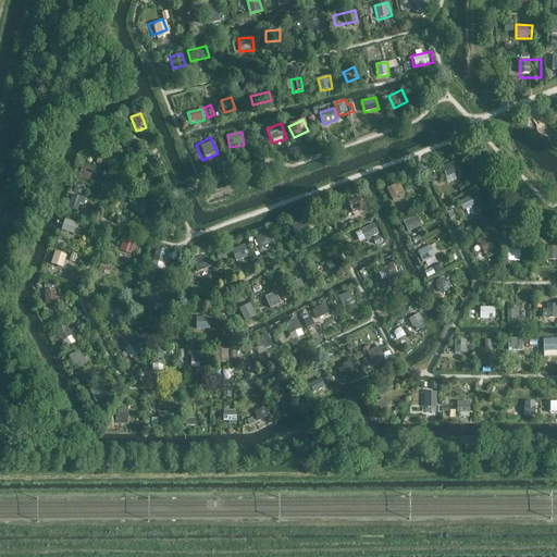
[(448,163),(438,170),(445,180),(455,172),(448,163)]
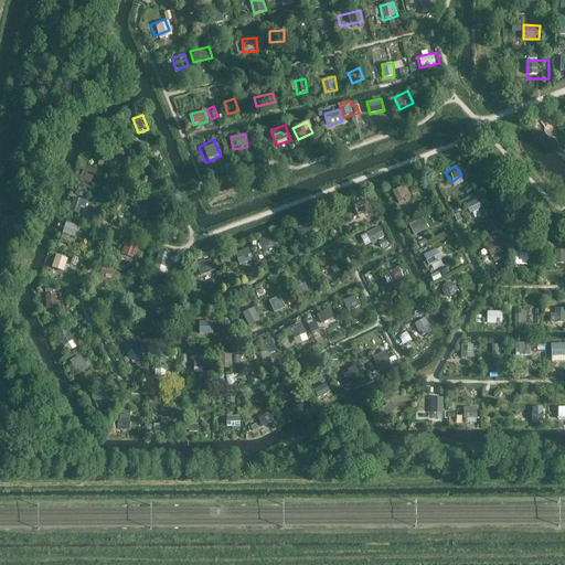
[(85,206),(87,201),(75,195),(70,210),(80,213),(83,205),(85,206)]
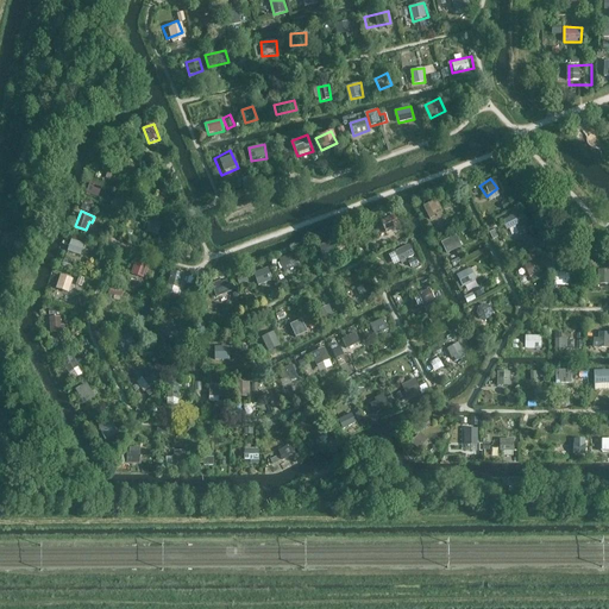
[(146,214),(143,227),(158,233),(163,219),(146,214)]
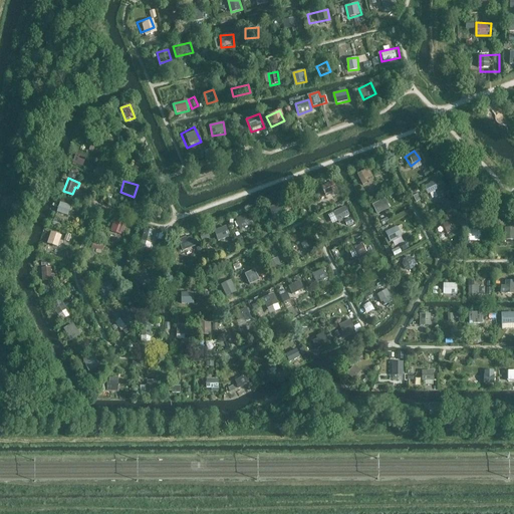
[(425,186),(429,194),(439,189),(436,181),(425,186)]
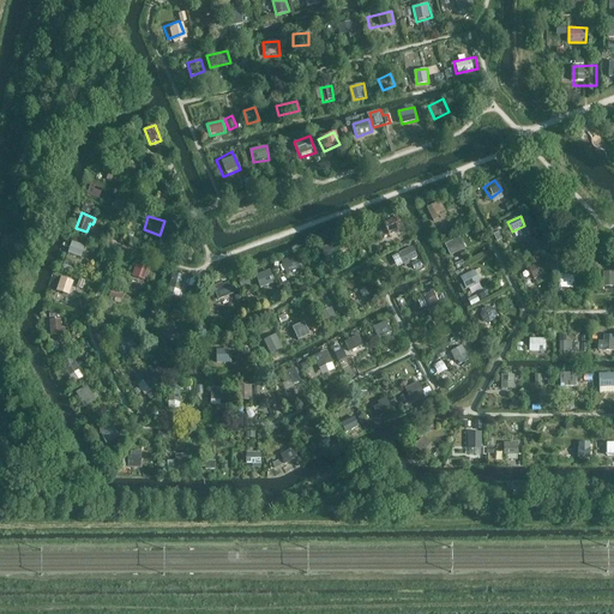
[(386,221),(391,236),(404,233),(399,217),(386,221)]
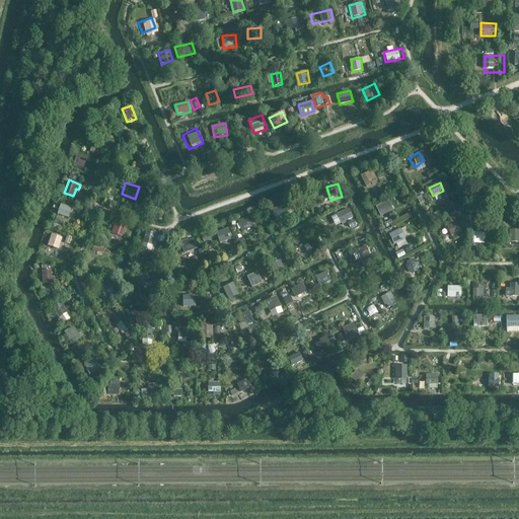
[(369,208),(374,218),(388,211),(383,201),(369,208)]
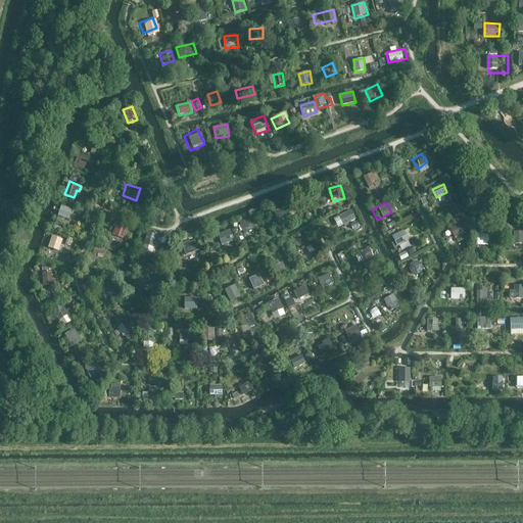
[(61,204),(56,217),(70,222),(76,209),(61,204)]
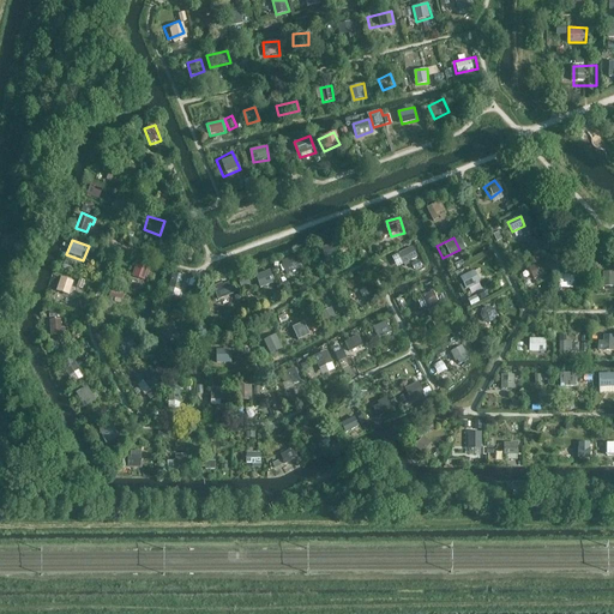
[(331,240),(319,248),(325,258),(337,251),(331,240)]
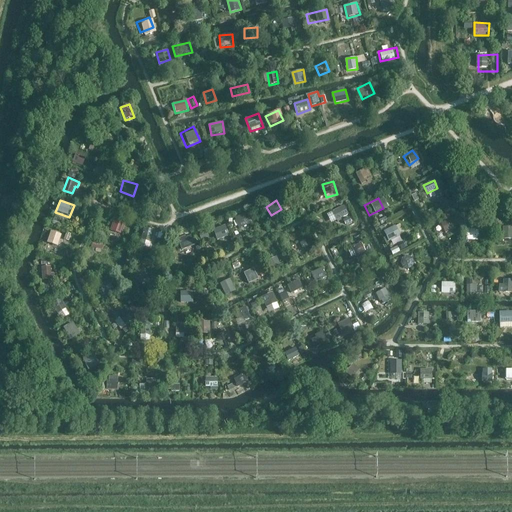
[(339,204),(326,211),(333,223),(345,216),(339,204)]
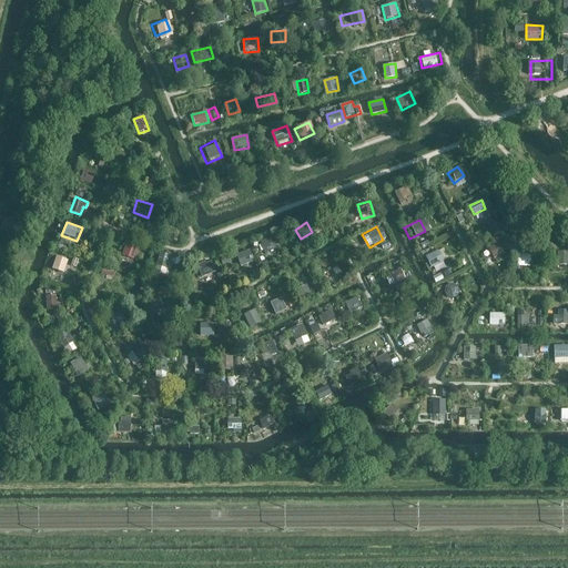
[(262,240),(266,253),(280,249),(275,235),(262,240)]
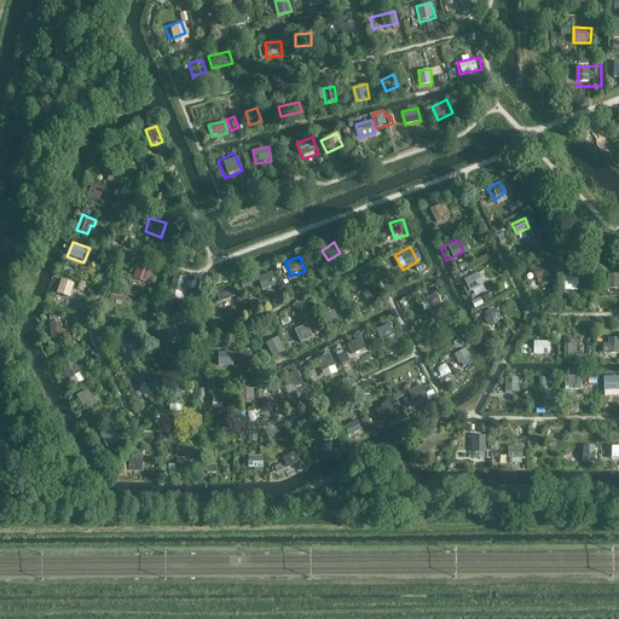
[(526,271),(532,283),(549,273),(542,261),(526,271)]
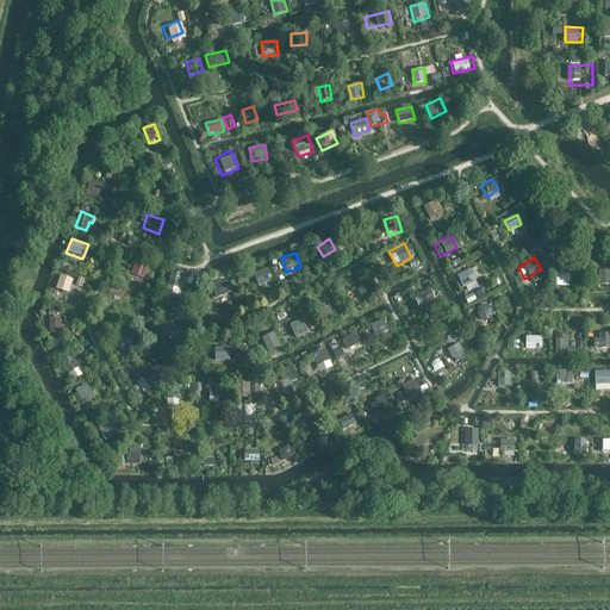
[(149,271),(135,262),(130,278),(147,285),(149,271)]
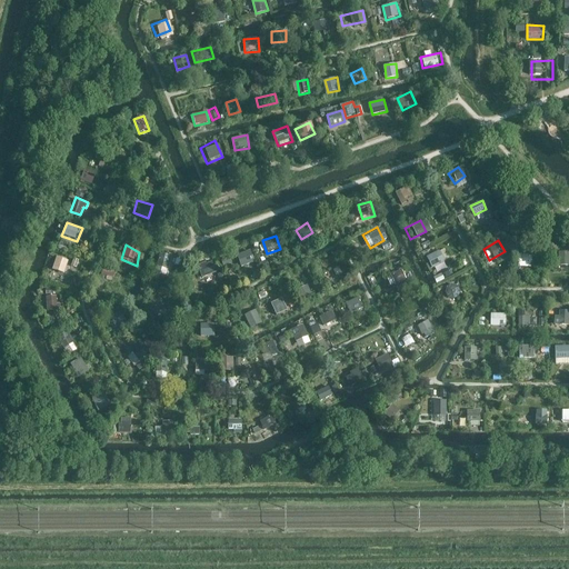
[(238,256),(242,267),(256,261),(251,249),(238,256)]
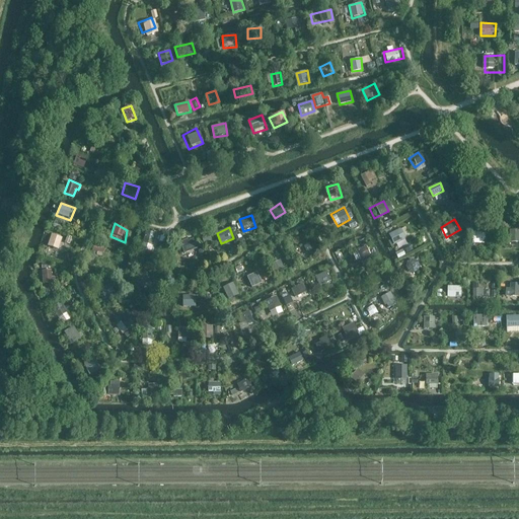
[(392,242),(405,239),(402,229),(390,232),(392,242)]
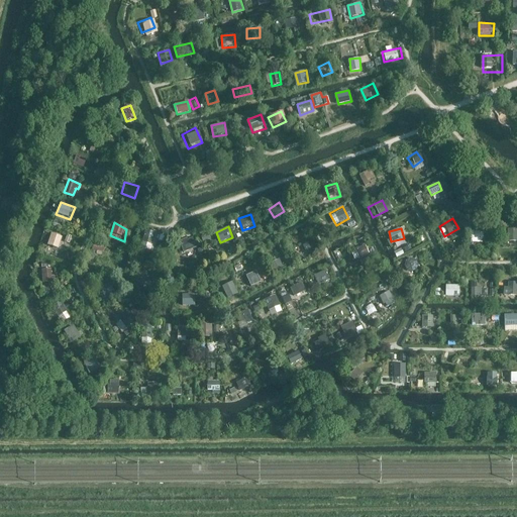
[(514,229),(502,230),(502,242),(514,242),(514,229)]
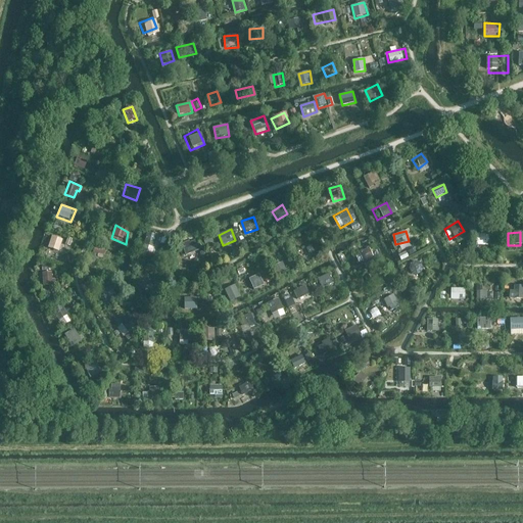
[(490,233),(478,233),(478,244),(490,244),(490,233)]
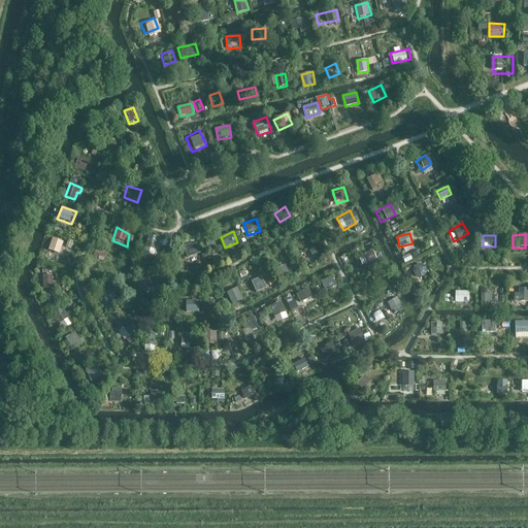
[(53,237),(50,250),(61,254),(65,241),(53,237)]
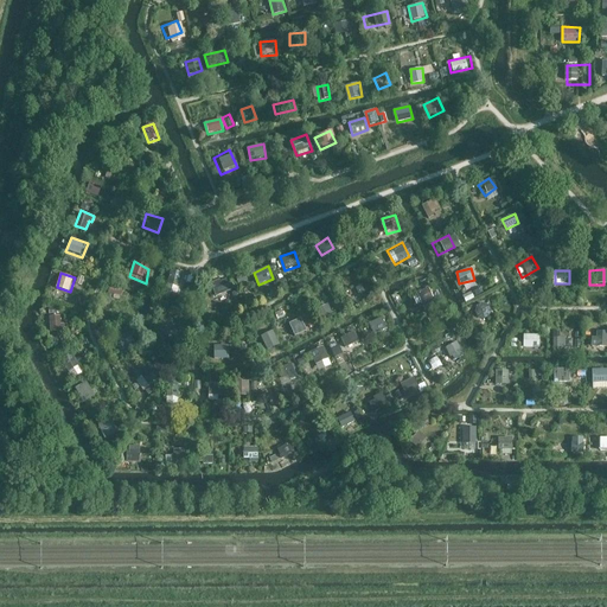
[(205,283),(210,293),(228,286),(224,276),(205,283)]
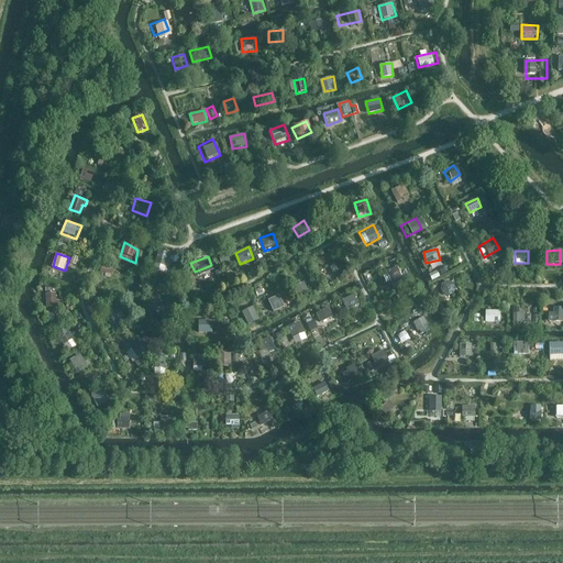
[(337,265),(323,272),(330,283),(342,275),(337,265)]
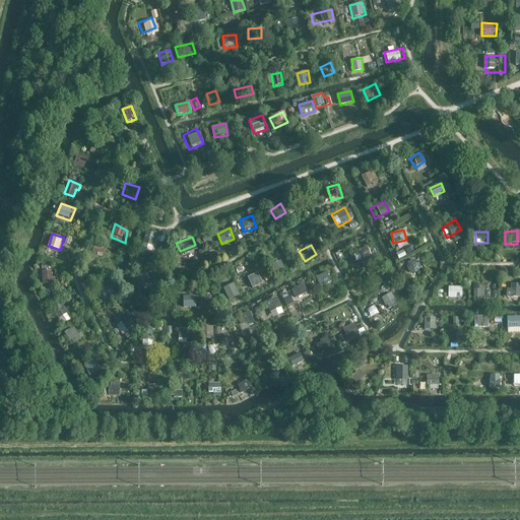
[(365,263),(373,259),(366,246),(358,251),(365,263)]
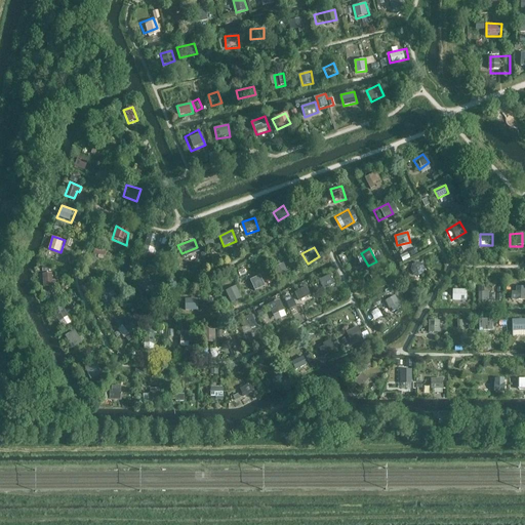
[(377,270),(366,276),(375,294),(387,288),(377,270)]
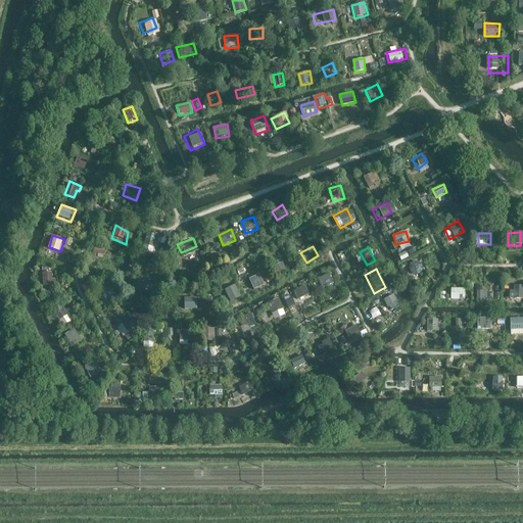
[(249,278),(254,289),(265,285),(259,274),(249,278)]
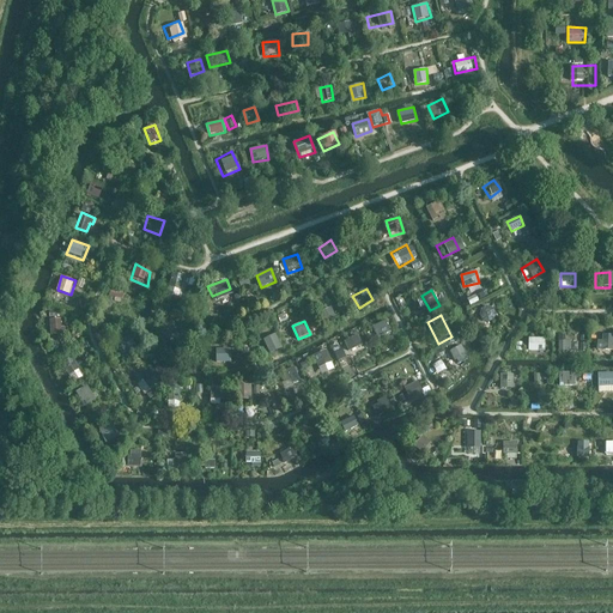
[(52,323),(52,346),(65,346),(65,323),(52,323)]
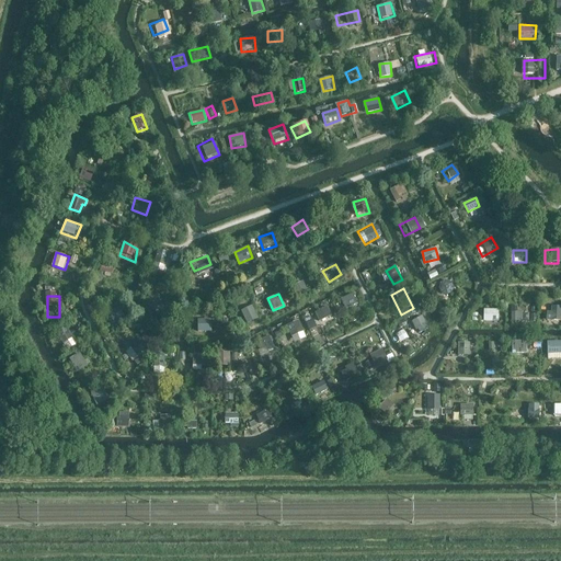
[(235,311),(240,324),(256,318),(252,305),(235,311)]
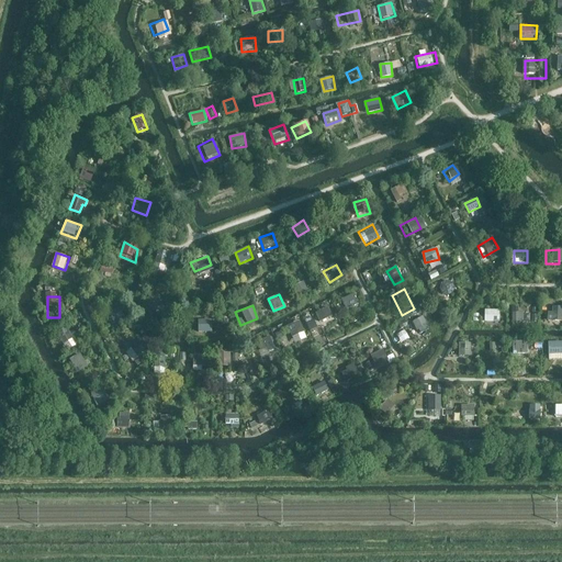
[(561,315),(561,305),(549,306),(548,316),(561,315)]
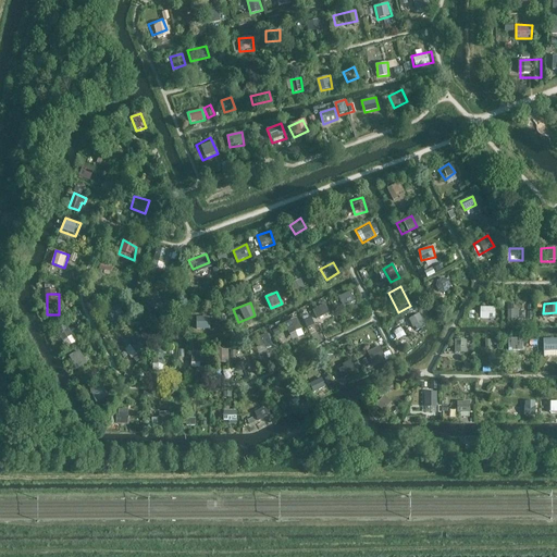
[(301,312),(305,320),(324,311),(320,304),(301,312)]
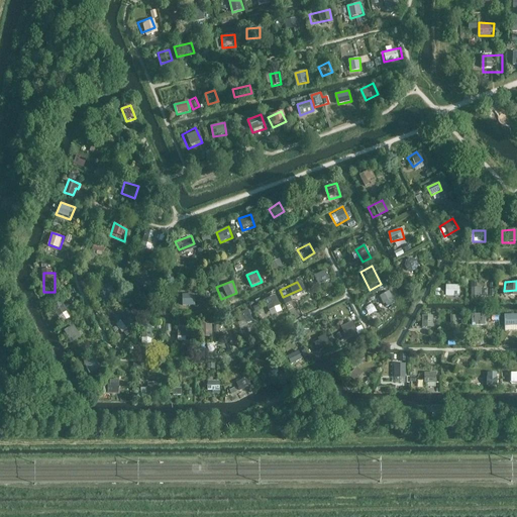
[(442,282),(442,293),(454,293),(454,282),(442,282)]
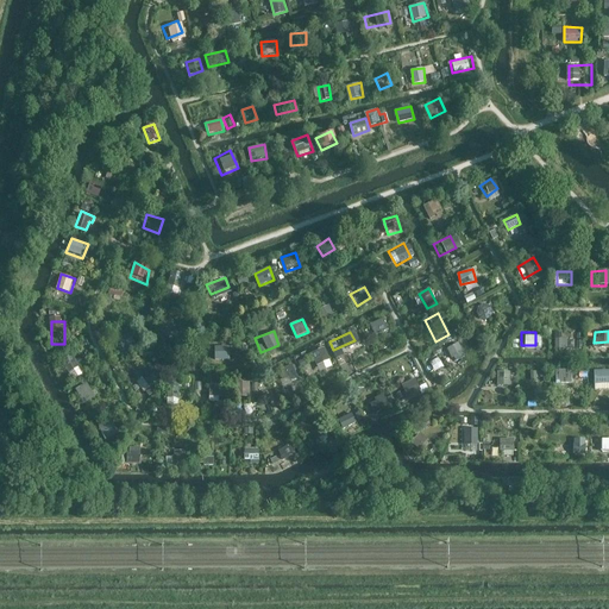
[(132,333),(120,338),(124,350),(136,345),(132,333)]
